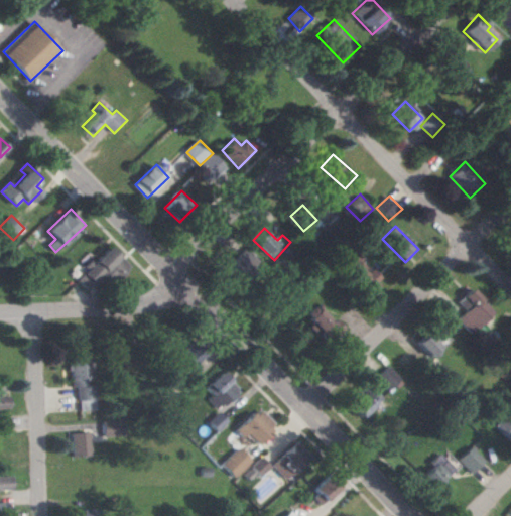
[(87,268),(89,270),(79,280),(88,290),(103,276),(112,286),(132,267),(111,246),(87,268)]
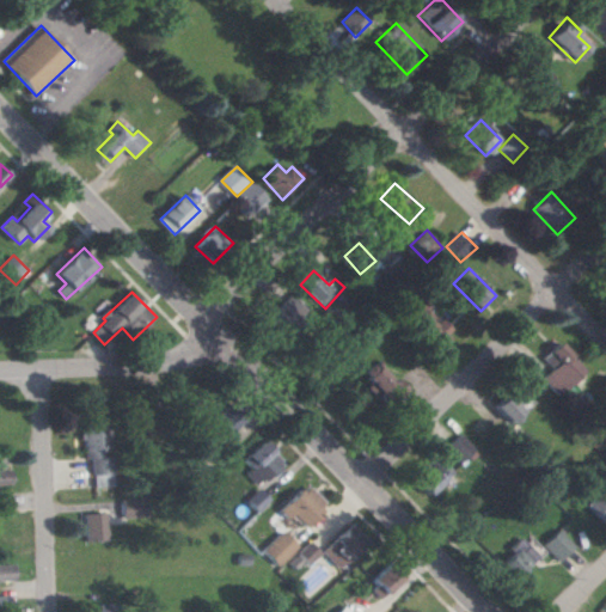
[(311,307),(288,294),(273,320),(295,334),(311,307)]
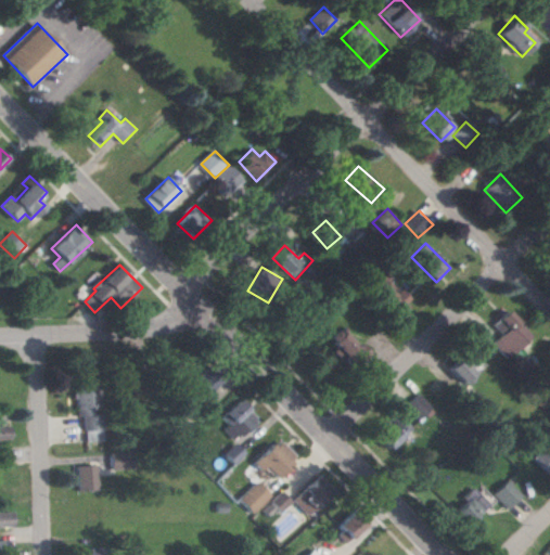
[(395,313),(409,300),(384,274),(370,287),(395,313)]
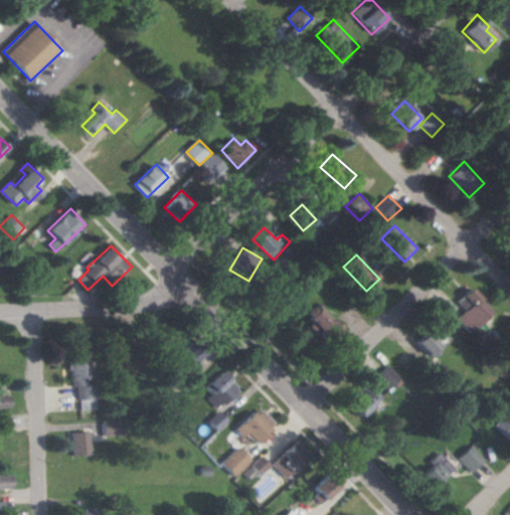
[(458,302),(467,311),(459,319),(472,333),(495,312),(472,288),(458,302)]
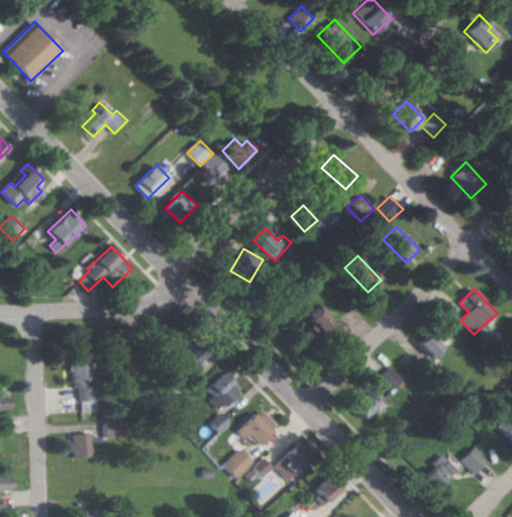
[(344,330),(321,309),(310,320),(333,342),(344,330)]
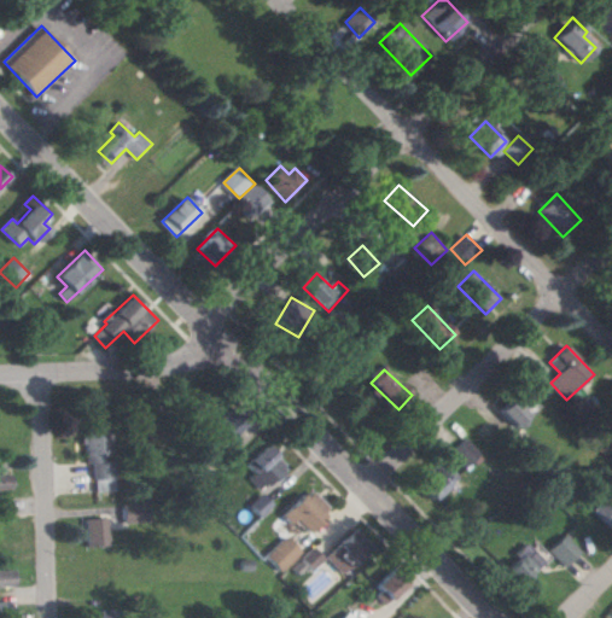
[(522,431),(531,420),(525,413),(538,400),(525,388),(501,413),(522,431)]
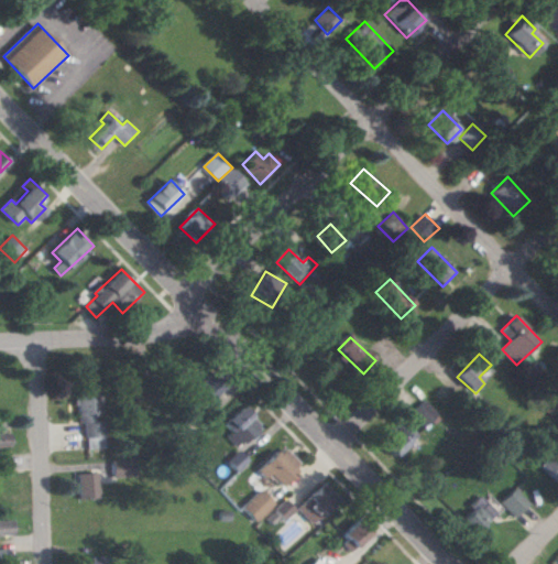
[(193,390),(207,404),(222,389),(208,375),(193,390)]
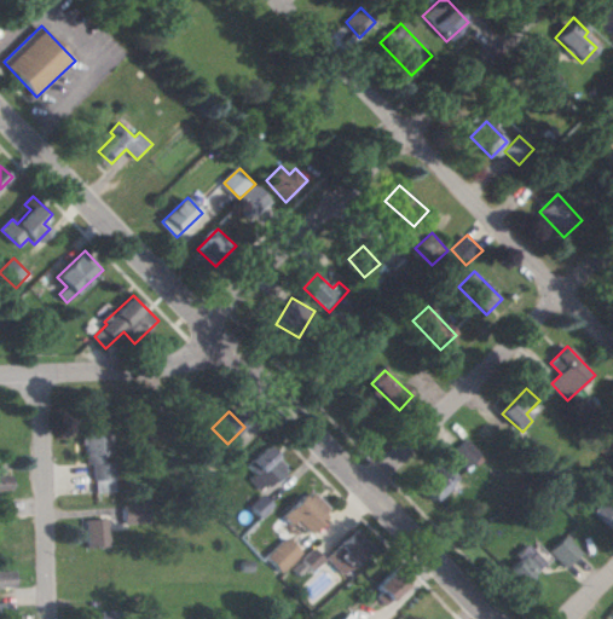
[(113,422),(85,423),(87,464),(96,464),(97,493),(116,492),(113,422)]
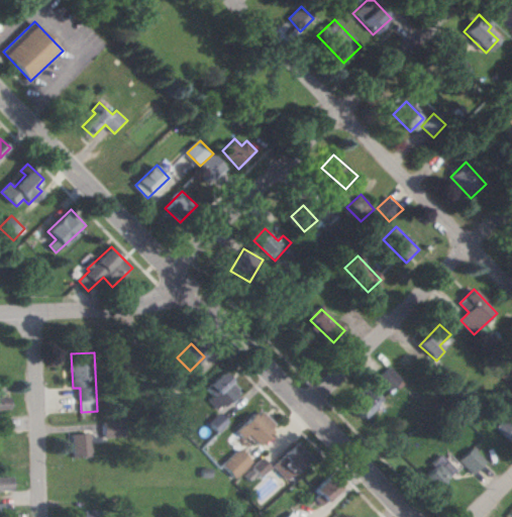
[(379,380),(391,392),(403,379),(392,367),(379,380)]
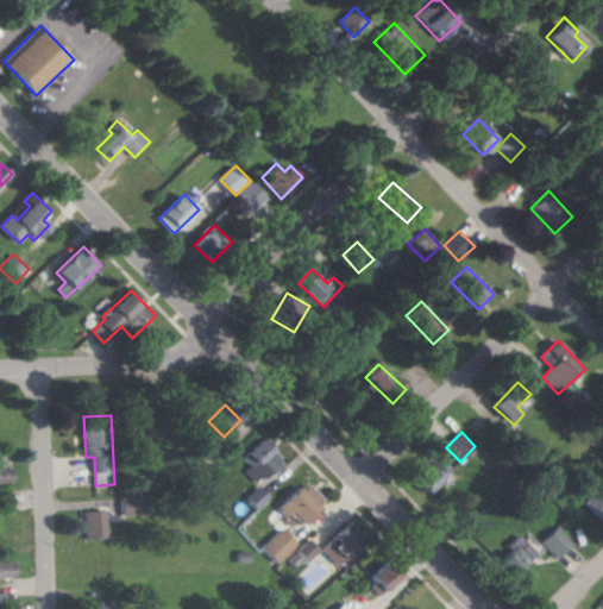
[(246,471),(259,485),(284,460),(263,439),(243,458),(252,466),(246,471)]
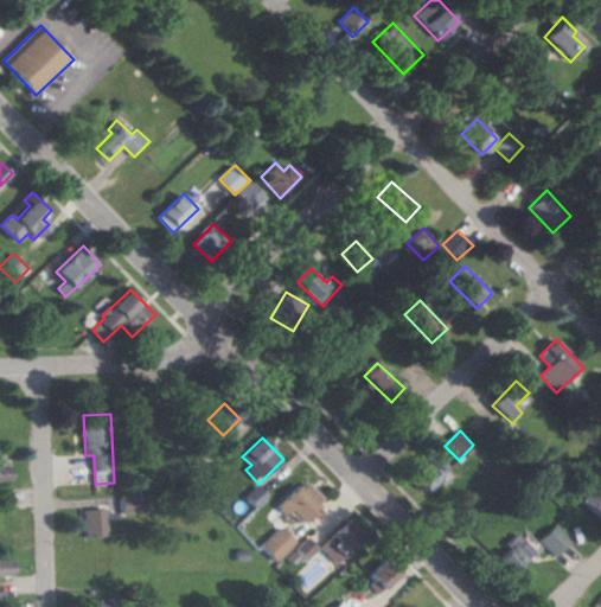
[(413,478),(429,492),(452,467),(436,453),(413,478)]
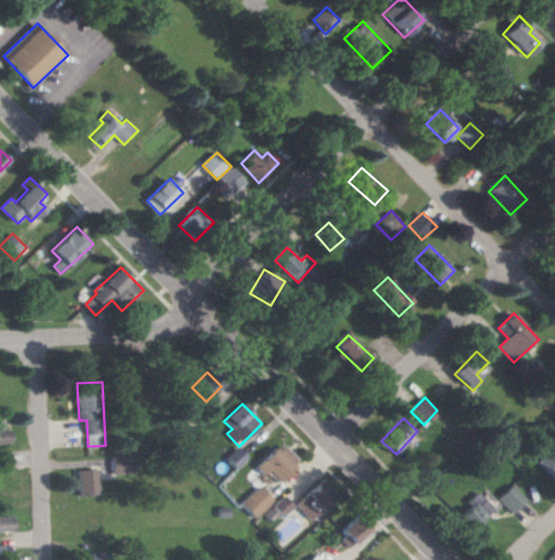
[(257,468),(266,476),(269,471),(281,483),(302,463),(282,443),(257,468)]
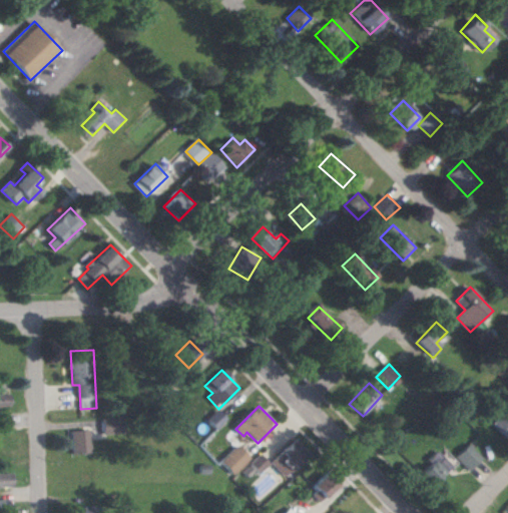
[(228,419),(218,410),(208,420),(218,430),(228,419)]
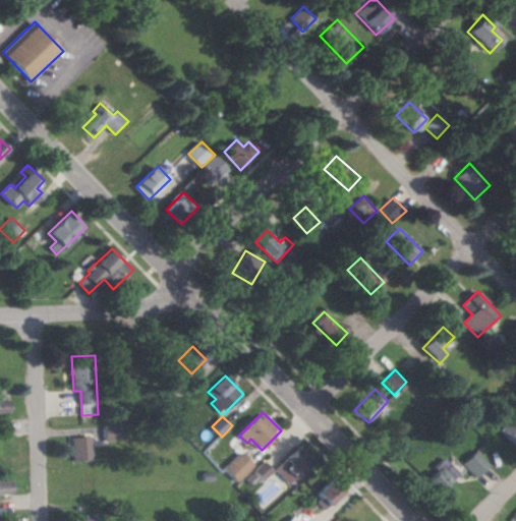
[(106,441),(124,440),(124,424),(105,425),(106,441)]
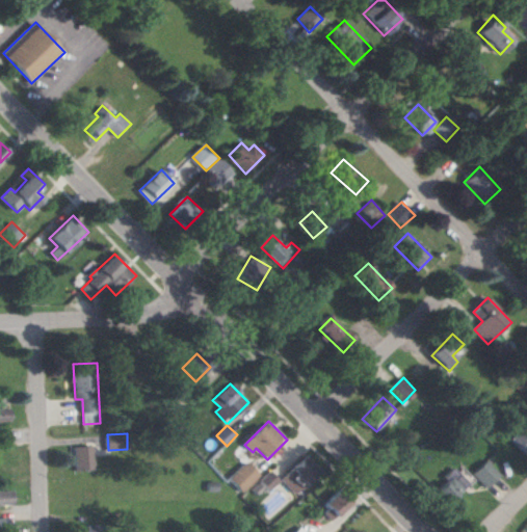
[(76,471),(95,470),(95,447),(75,447),(76,471)]
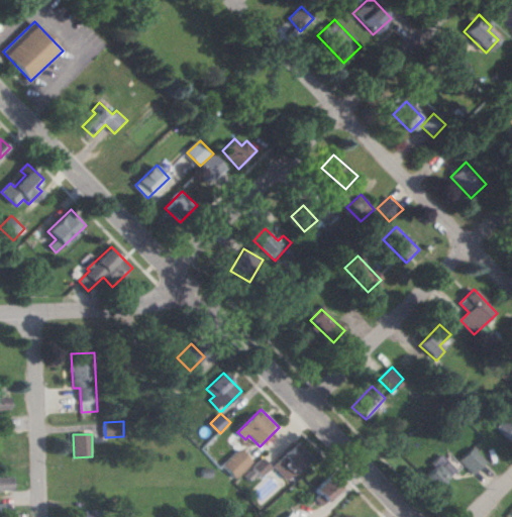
[(289,481),(310,459),(296,445),(274,466),(289,481)]
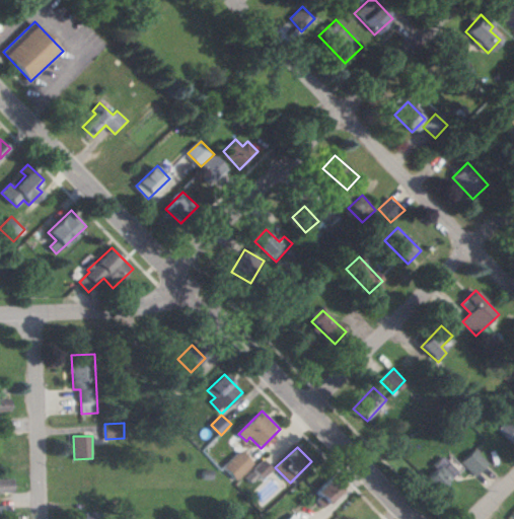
[(490,463),(476,449),(462,461),(475,476),(490,463)]
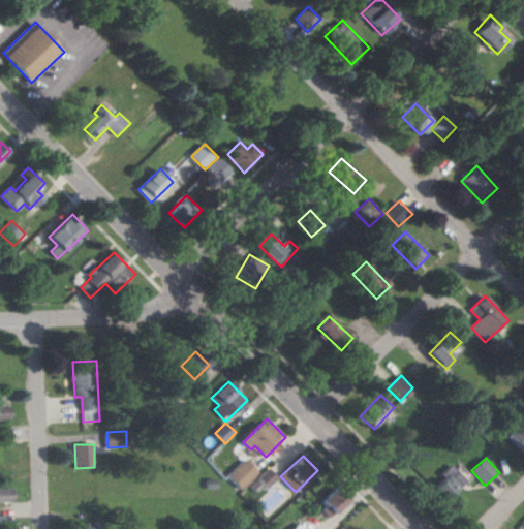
[(228,475),(242,490),(259,473),(247,459),(228,475)]
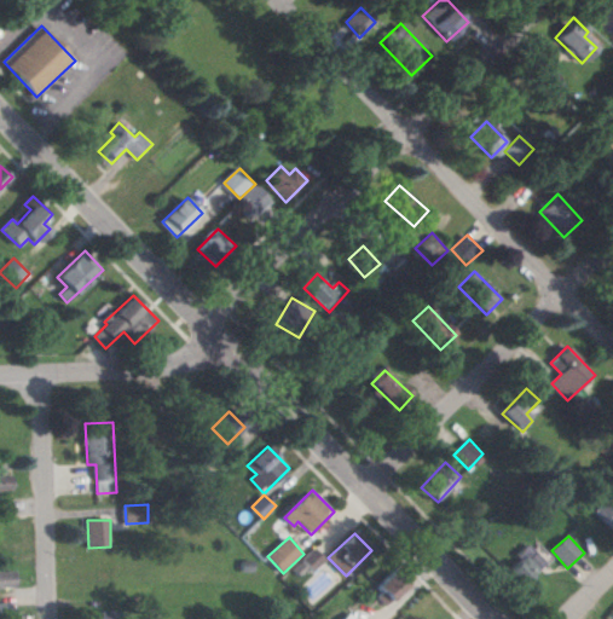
[(524,586),(547,561),(530,545),(507,571),(524,586)]
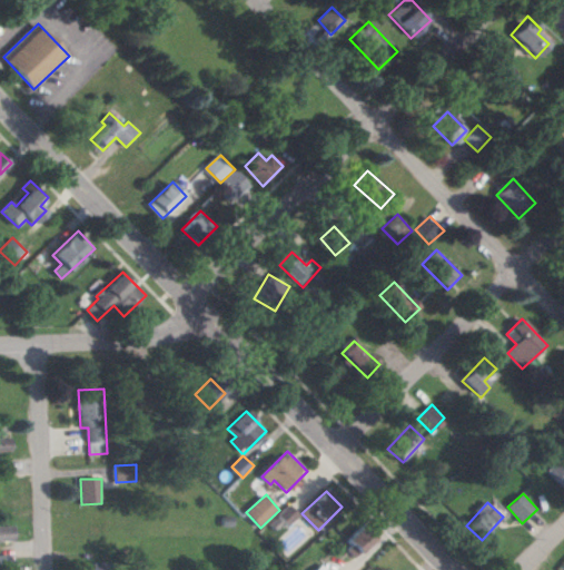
[(279,516),(289,527),(302,516),(290,504),(279,516)]
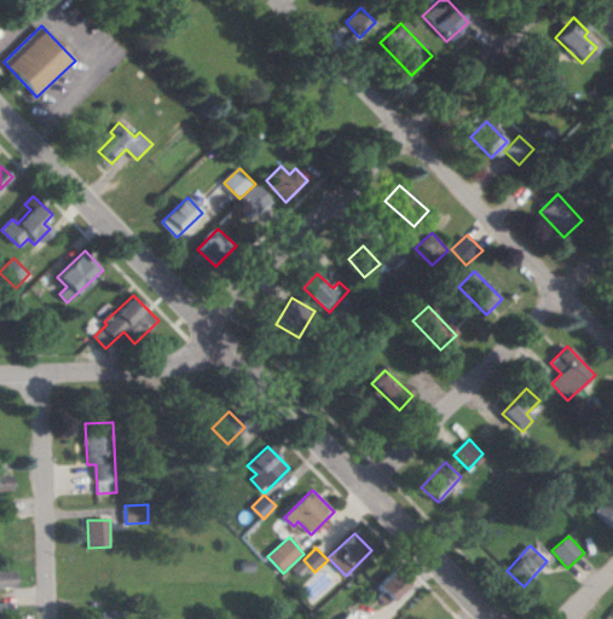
[(379,586),(391,601),(412,582),(400,567),(379,586)]
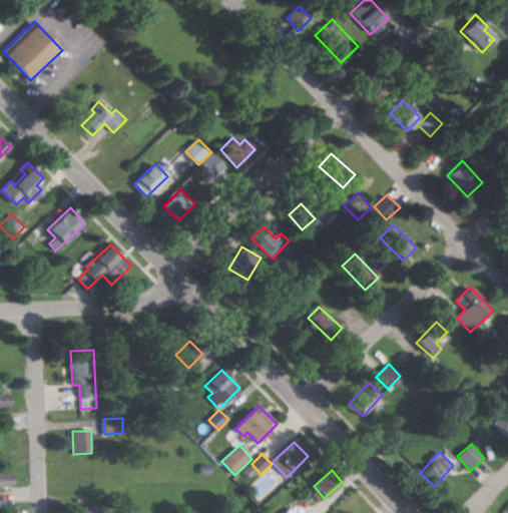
[(0,486),(15,486),(14,473),(0,473),(0,486)]
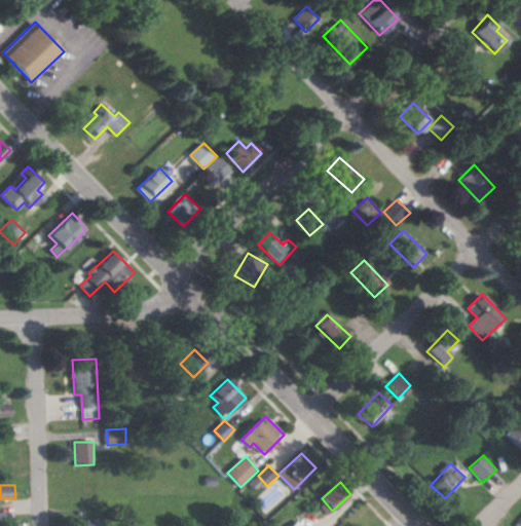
[(10,525),(11,513),(0,512),(0,525),(10,525)]
